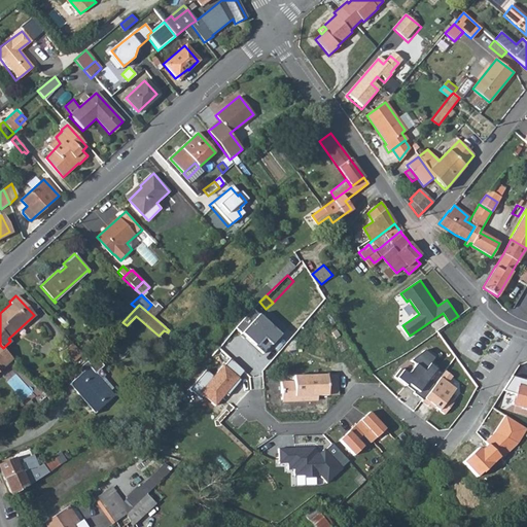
[(256,309),(239,326),(260,349),(279,330),(256,309)]
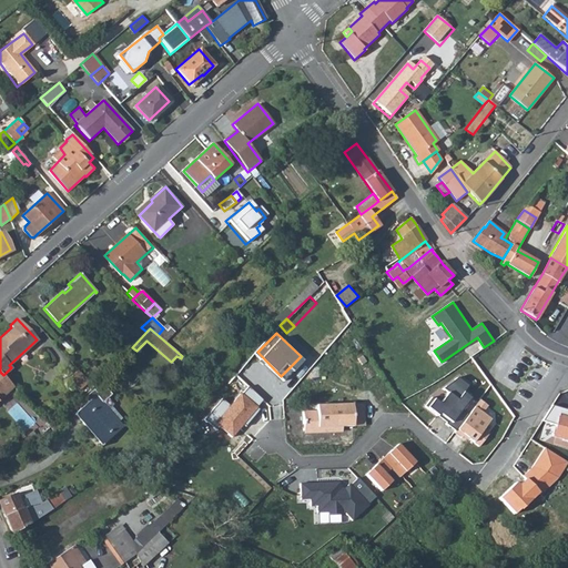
[(0,372),(0,402),(0,403),(0,402),(0,399),(14,387),(3,375),(0,372)]
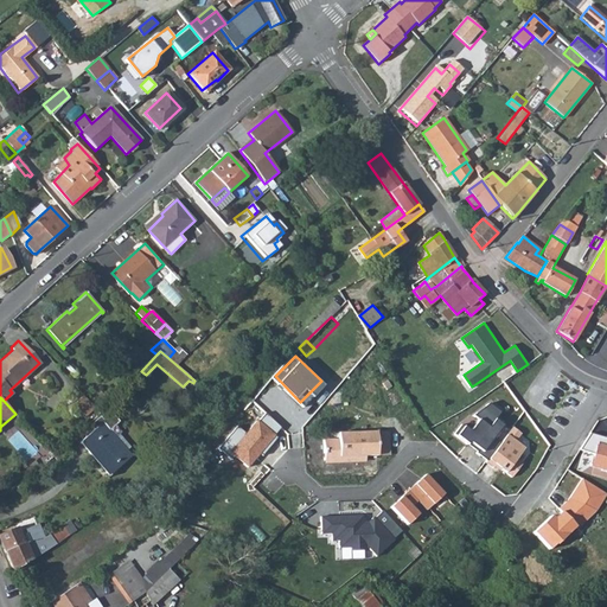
[(94,407),(84,397),(76,404),(85,415),(94,407)]
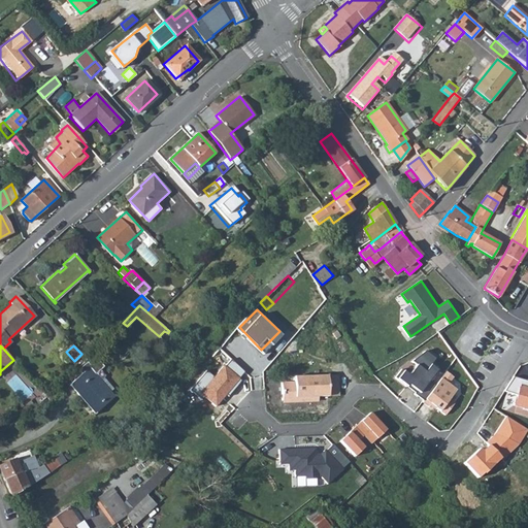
[(71,375),(74,381),(70,385),(95,414),(116,396),(111,392),(113,389),(105,377),(106,376),(101,369),(104,366),(98,359),(91,364),(89,361),(80,368),(79,367),(71,375)]
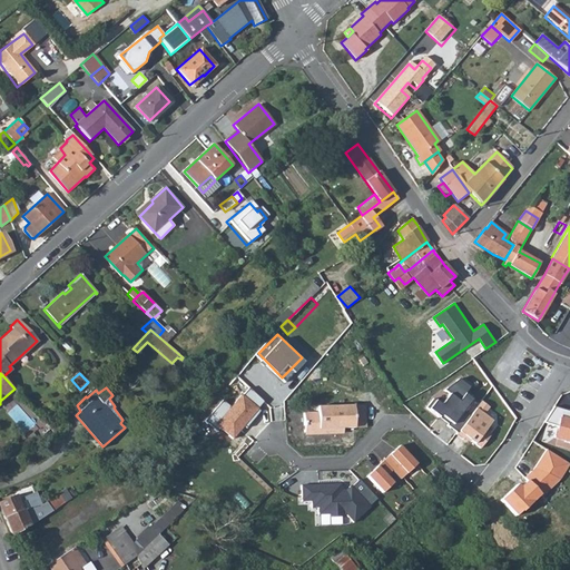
[(247,387),(227,409),(222,403),(205,420),(216,430),(219,426),(229,435),(262,402),(247,387)]
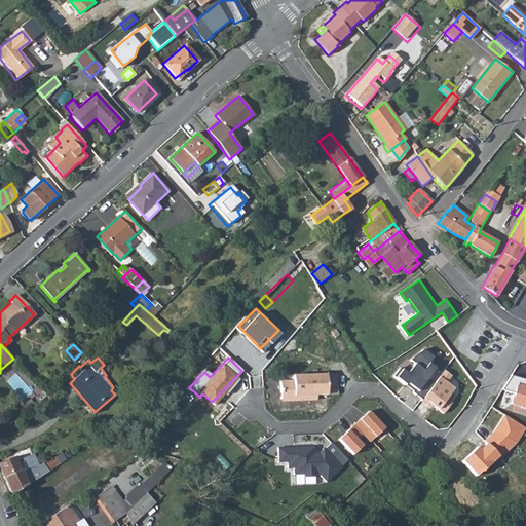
[(396,385),(417,403),(439,374),(417,358),(396,385)]
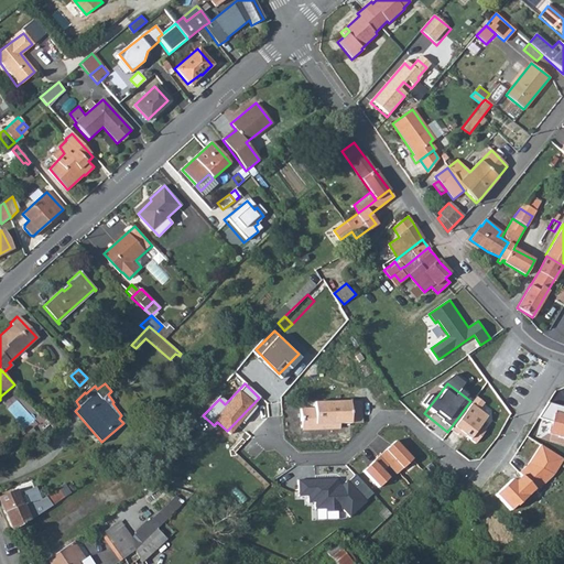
[(355,420),(355,398),(320,399),(318,404),(305,404),(306,424),(333,423),(333,420),(355,420)]
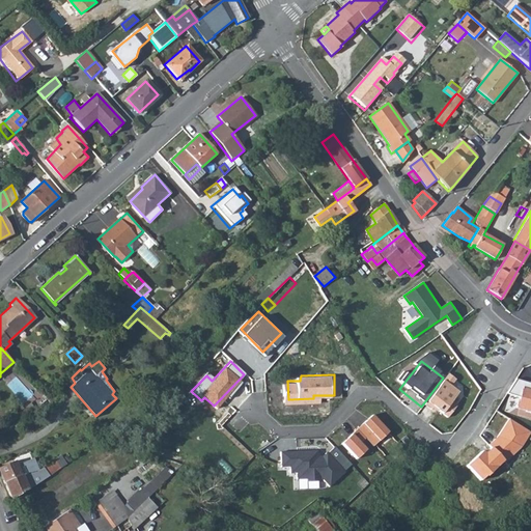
[(344,395),(344,374),(334,374),(334,395),(344,395)]
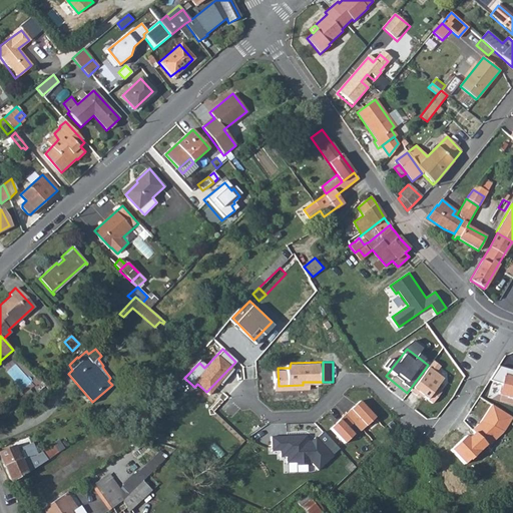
[(59,375),(46,385),(45,386),(48,390),(62,378),(59,375)]
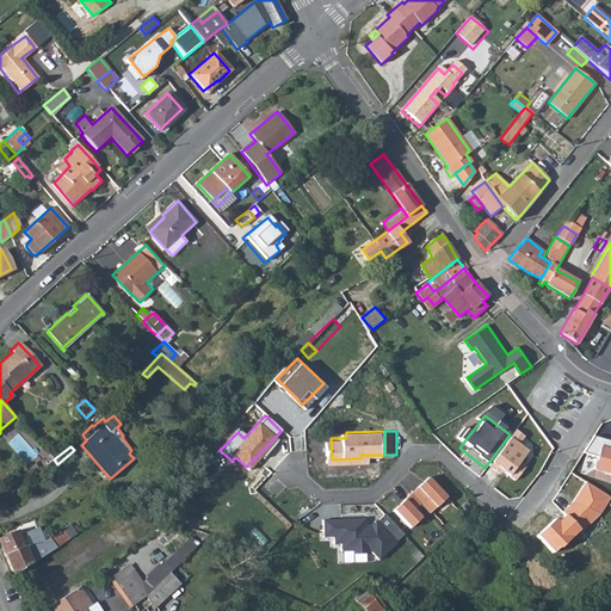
[(508,446),(491,473),(504,482),(507,476),(514,488),(525,473),(520,469),(528,460),(508,446)]
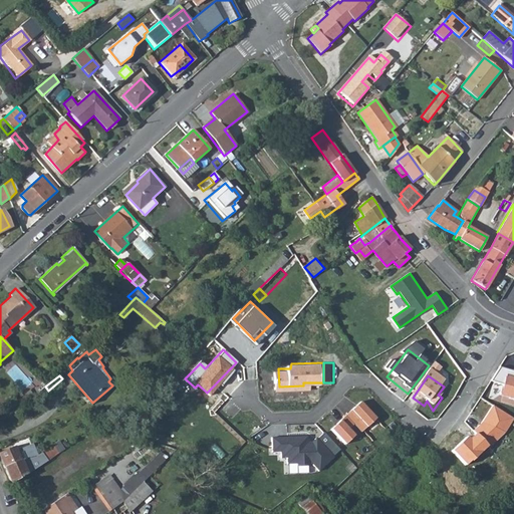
[(513,405),(513,377),(506,375),(500,395),(502,396),(500,402),(513,406),(513,405)]
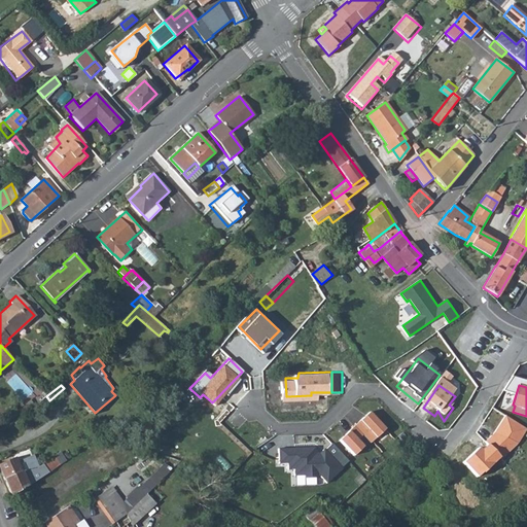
[(369,411),(339,435),(354,454),(384,428),(369,411)]
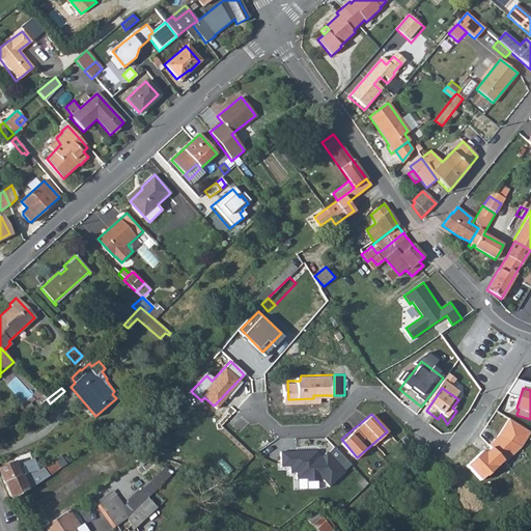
[(506,453),(514,441),(498,430),(491,443),(506,453)]
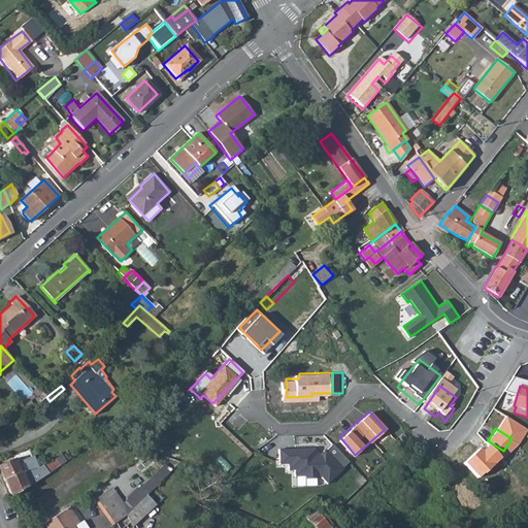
[(330,443),(317,455),(317,449),(277,448),(276,460),(290,461),(289,467),(296,468),(295,475),(318,476),(318,472),(325,483),(347,464),(330,443)]
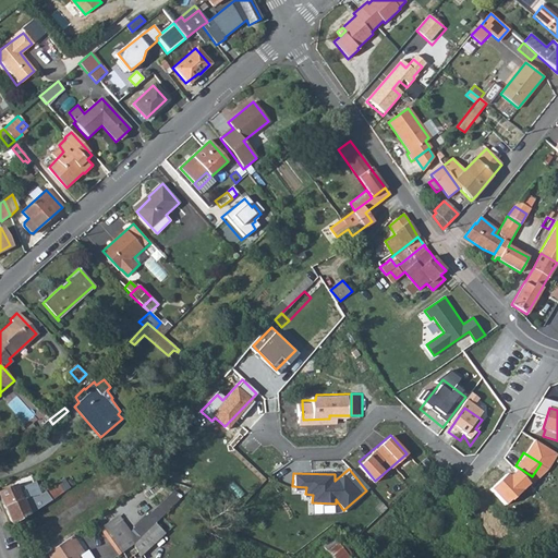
[(17,489),(15,484),(0,490),(0,497),(12,524),(41,507),(63,493),(62,489),(58,483),(37,496),(40,500),(38,501),(37,500),(33,502),(25,486),(17,489)]
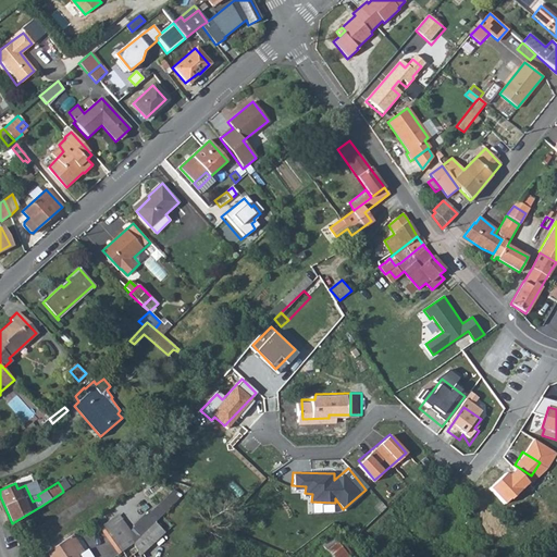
[(141,522),(140,521),(130,532),(136,542),(173,504),(165,499),(141,522)]
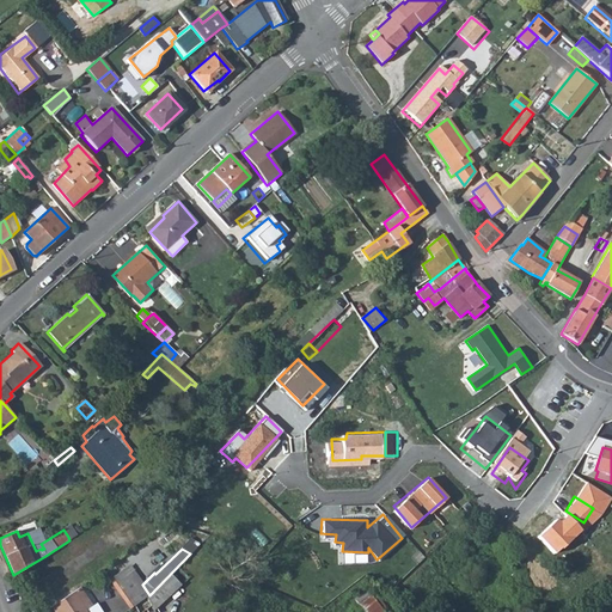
[(142,585),(129,567),(112,579),(133,607),(135,606),(147,598),(150,595),(142,585)]
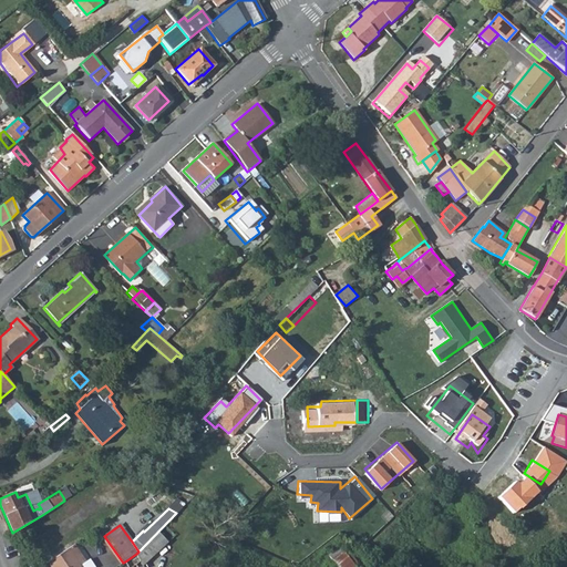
[(143,566),(168,543),(160,533),(138,552),(136,554),(141,563),(143,566)]
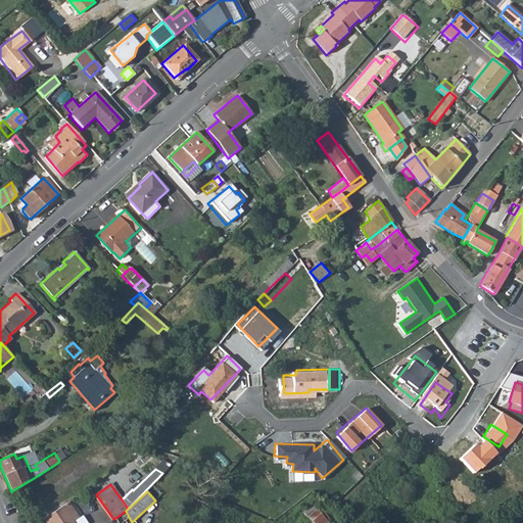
[(44,519),(47,522),(87,522),(83,516),(80,518),(69,503),(44,519)]
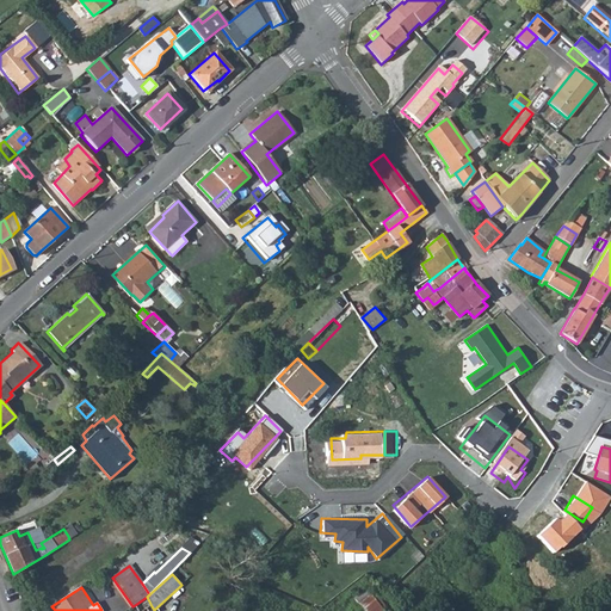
[(378,598),(376,600),(370,594),(359,603),(365,610),(382,610),(387,608),(378,598)]
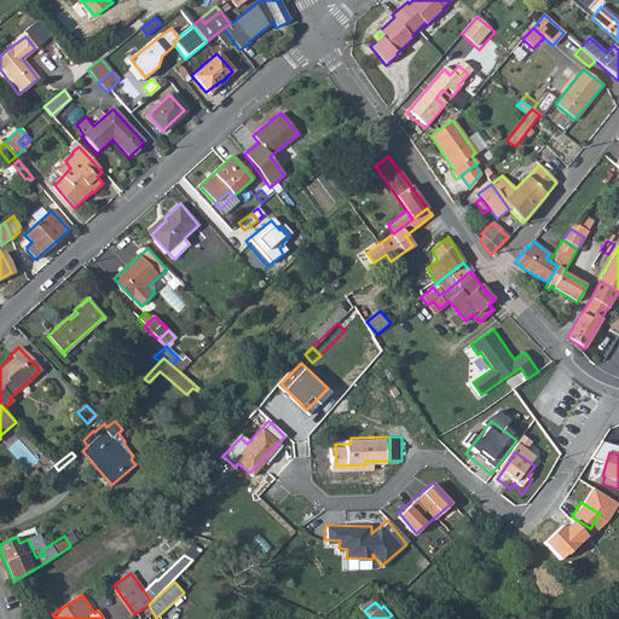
[(137,613),(139,618),(145,618),(154,614),(149,605),(137,613)]
